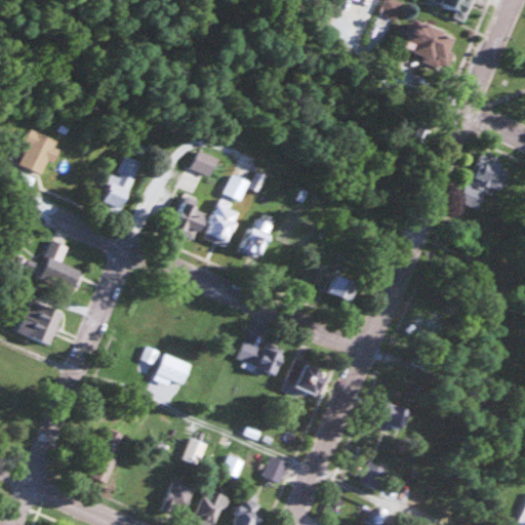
[(399,0),(380,0),(380,14),(399,14),(399,0)]
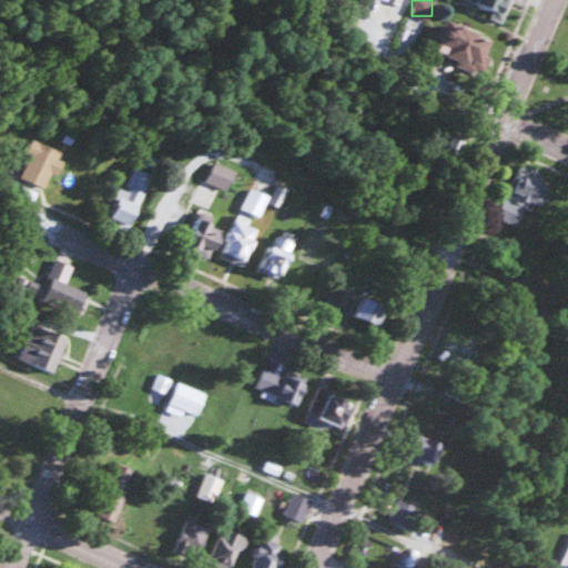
[(497,39),(448,20),(436,51),(485,70),(497,39)]
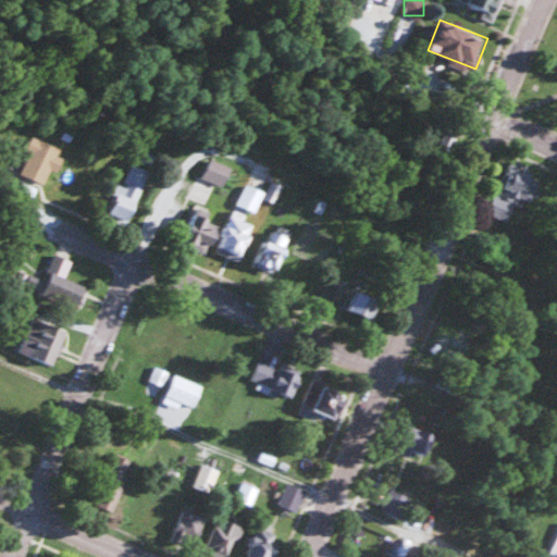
[(15,172),(42,184),(58,149),(31,137),(15,172)]
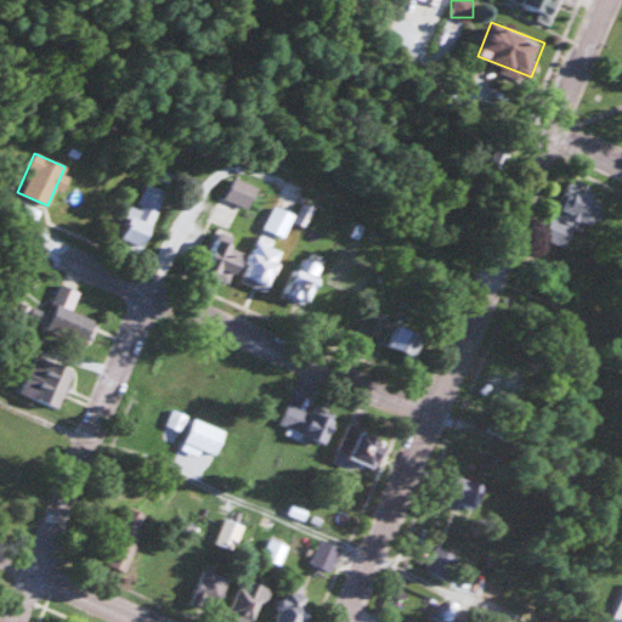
[(581,220),(597,226),(609,197),(569,181),(546,238),(569,248),(581,220)]
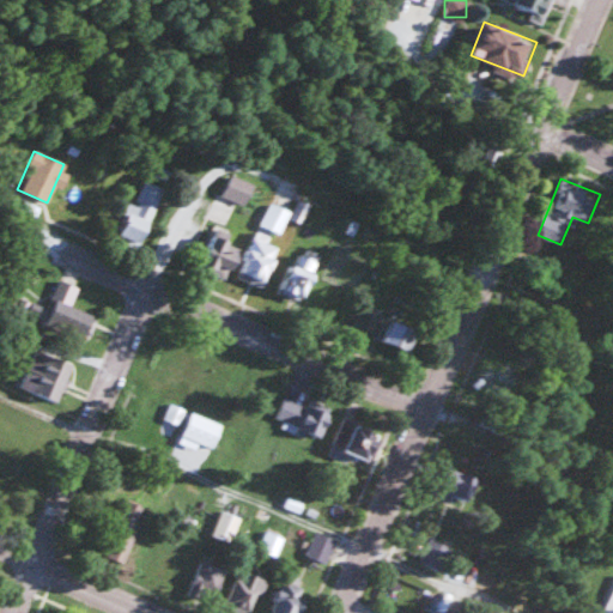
[(161,192),(139,183),(133,202),(128,201),(116,234),(141,243),(161,192)]
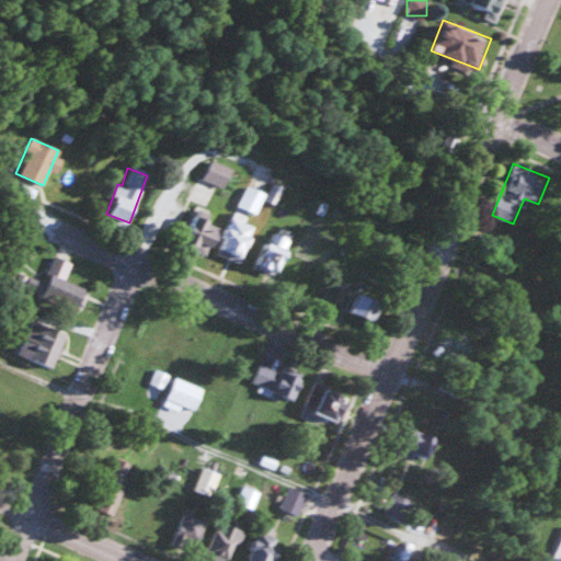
[(210,213),(187,207),(179,247),(212,254),(219,225),(208,222),(210,213)]
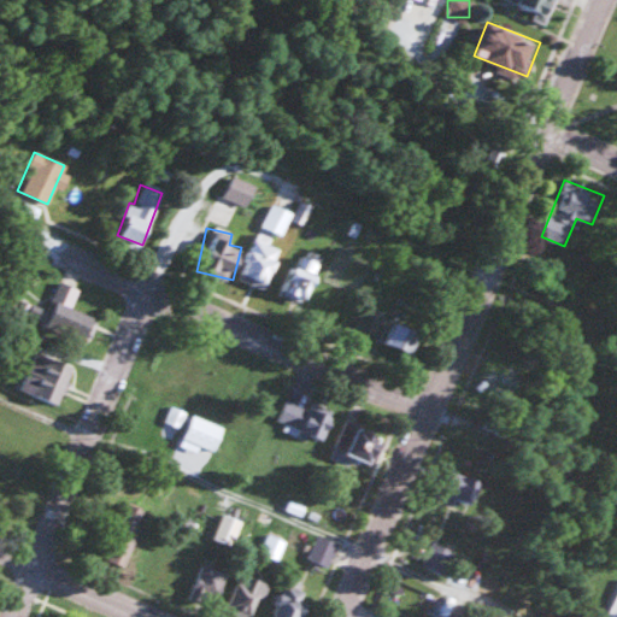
[(278,248),(251,241),(240,281),(268,288),(278,248)]
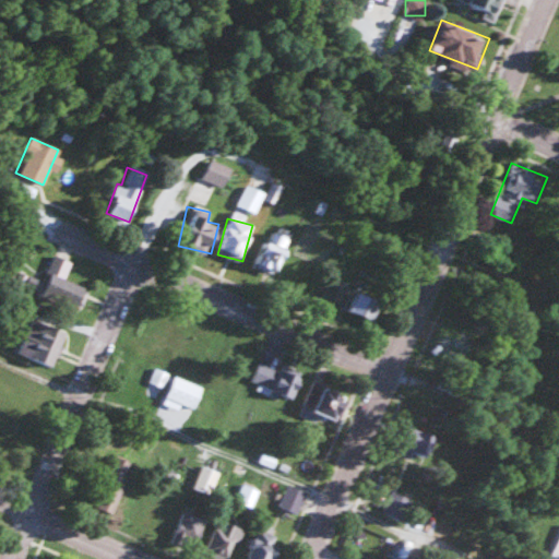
[(256,269),(277,275),(289,232),(266,226),(256,269)]
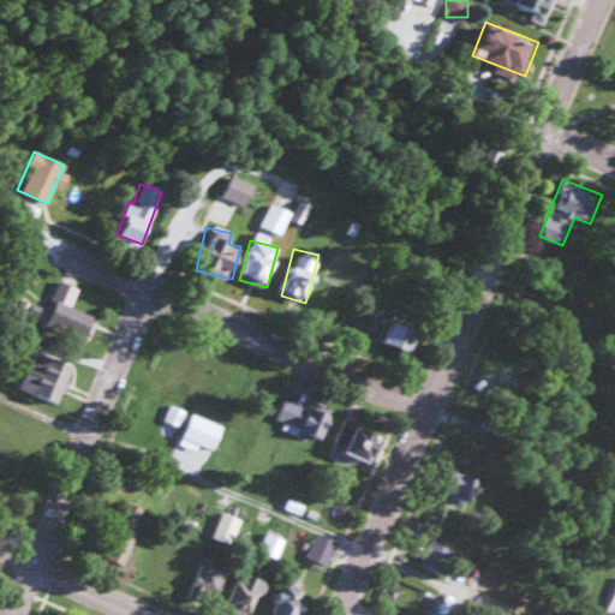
[(97,316),(72,308),(79,287),(59,280),(46,322),(90,338),(97,316)]
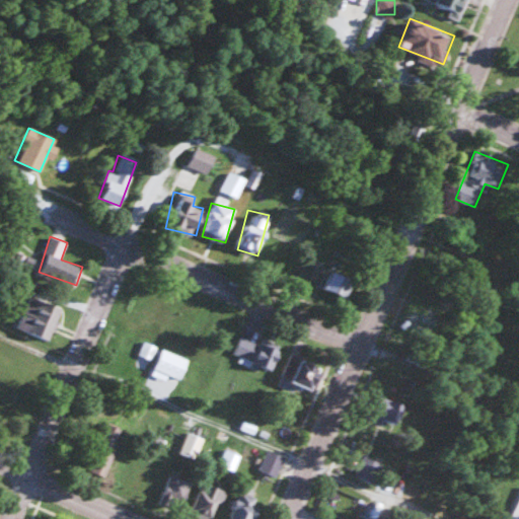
[(315,282),(322,263),(306,256),(299,276),(315,282)]
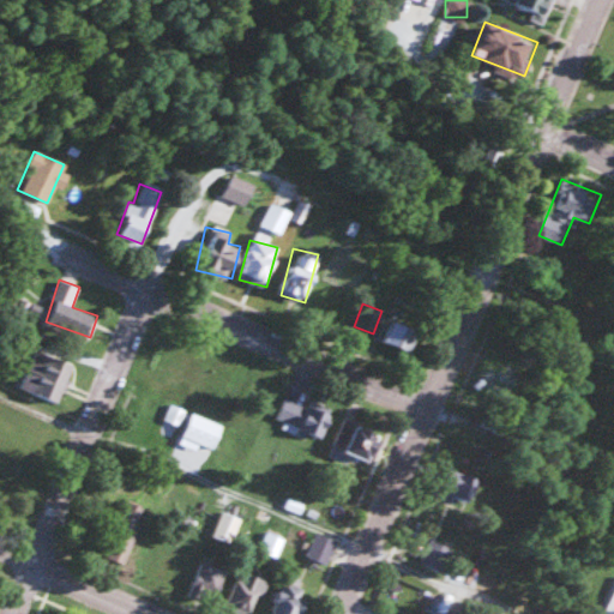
[(380,339),(408,354),(419,332),(390,319),(380,339)]
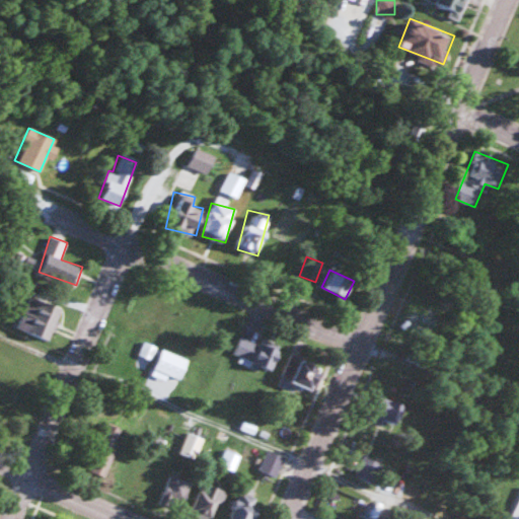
[(49,340),(63,308),(31,295),(17,326),(49,340)]
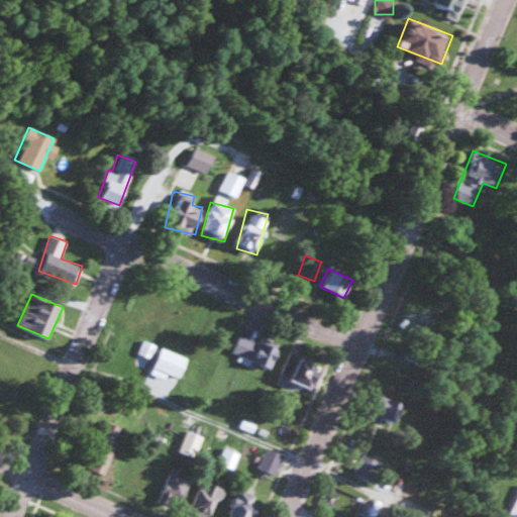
[(399,332),(427,342),(437,316),(409,305),(399,332)]
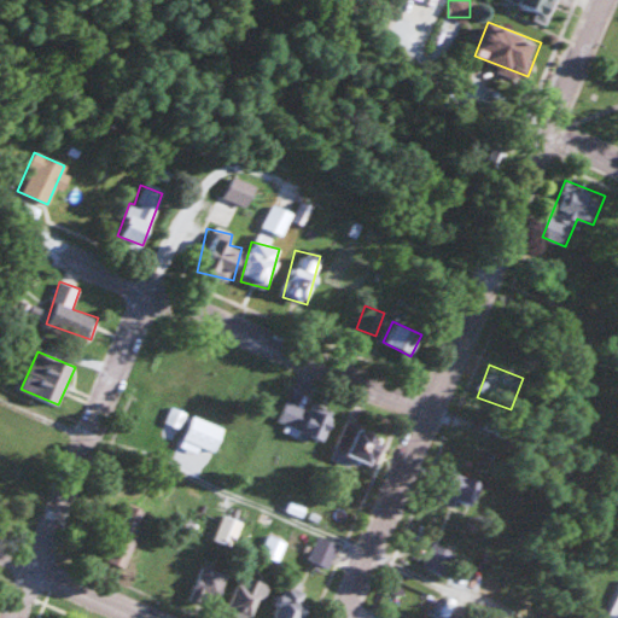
[(285,400),(279,425),(327,437),(333,412),(285,400)]
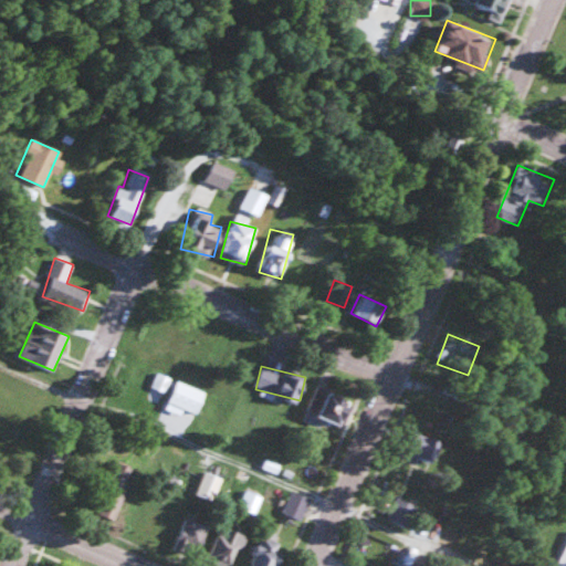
[(171,379),(159,373),(154,385),(165,390),(171,379)]
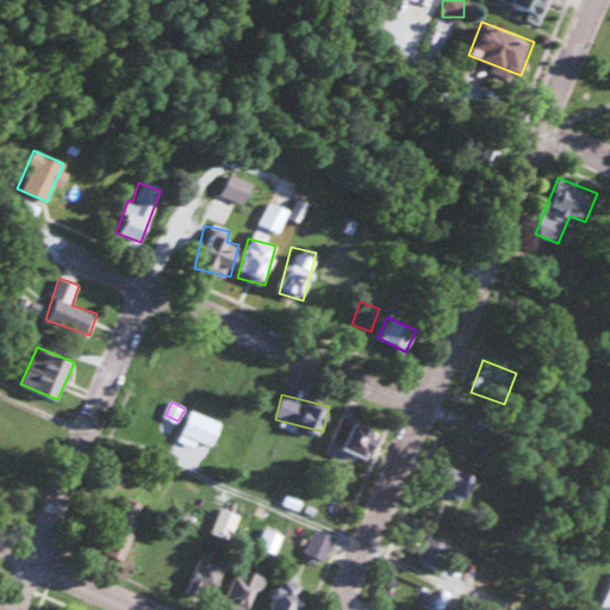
[(222,424),(192,411),(179,440),(197,447),(199,441),(212,446),(222,424)]
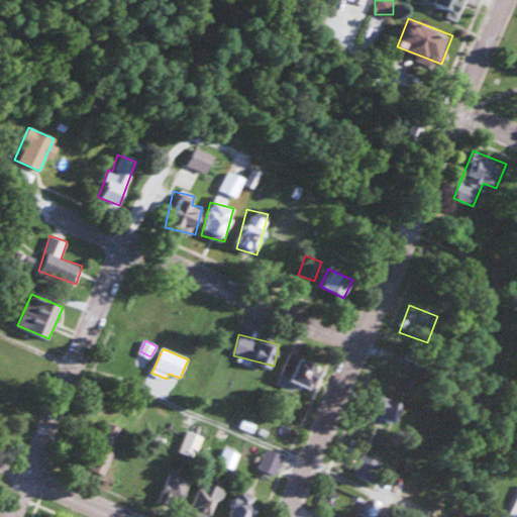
[(311,388),(321,365),(290,352),(281,376),(311,388)]
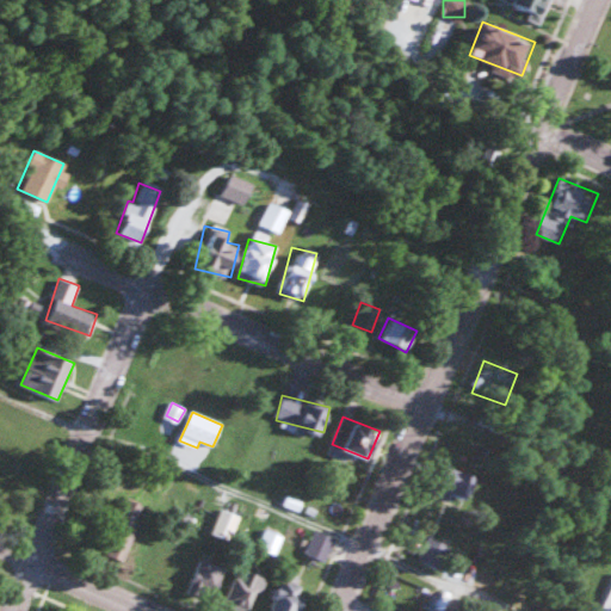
[(460,503),(475,482),(448,462),(432,482),(460,503)]
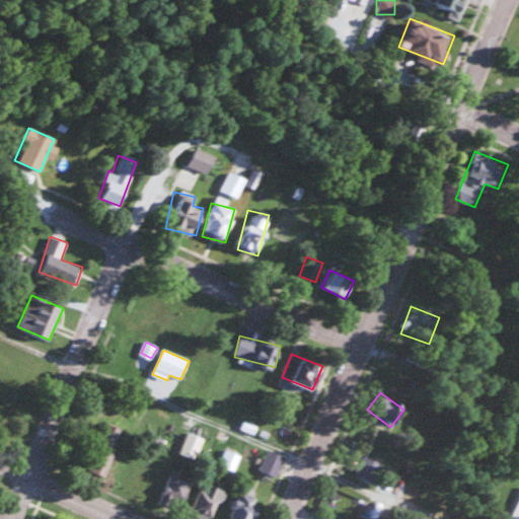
[(87,469),(102,476),(124,427),(108,421),(87,469)]
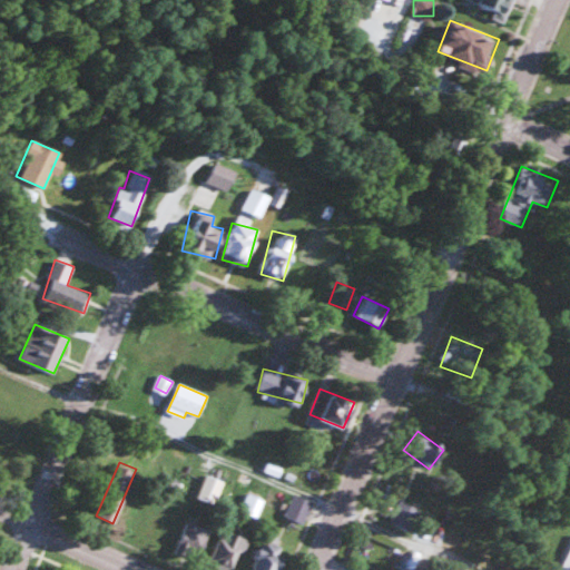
[(312,502),(294,494),(285,514),(302,522),(312,502)]
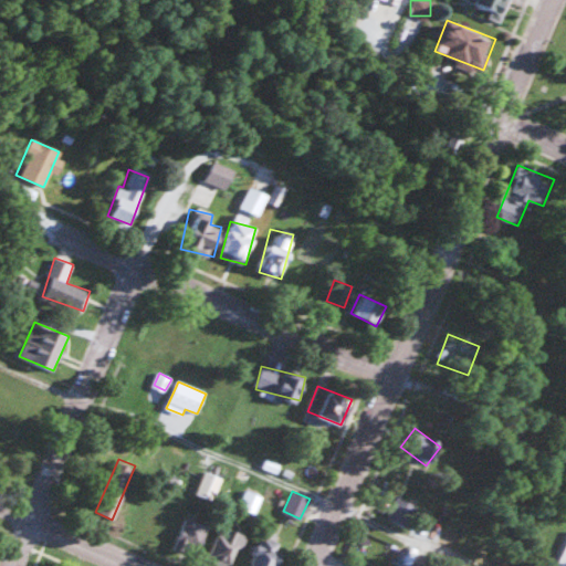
[(209,526),(187,515),(176,538),(198,548),(209,526)]
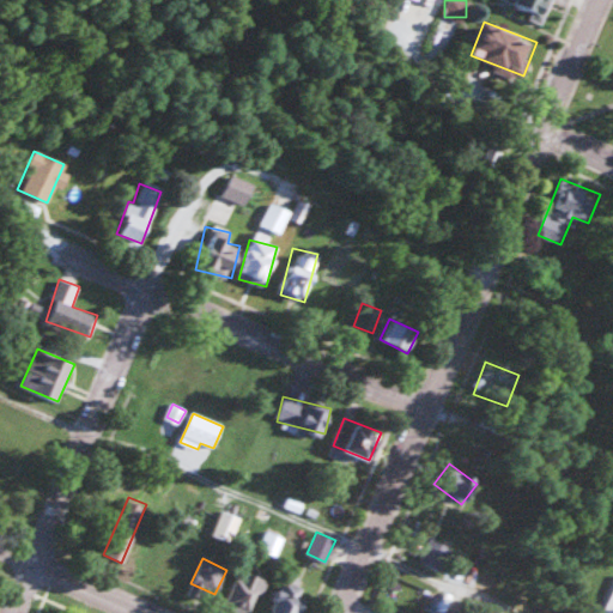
[(250,612),(267,581),(241,568),(223,604),(242,612),(250,612)]
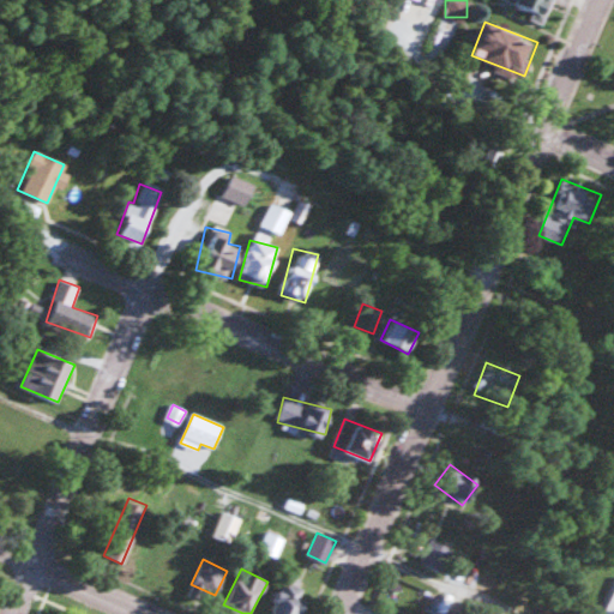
[(300,613),(307,601),(299,597),(304,588),(284,579),(266,613),(300,613)]
